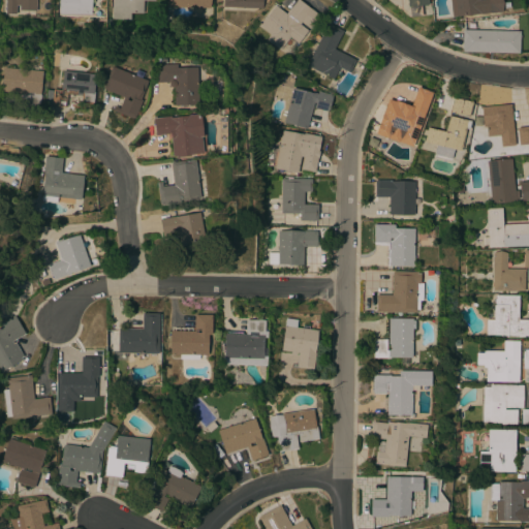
[(4,0),(35,0),(35,11),(19,10),(19,5),(16,5),(16,14),(4,14),(4,0)]
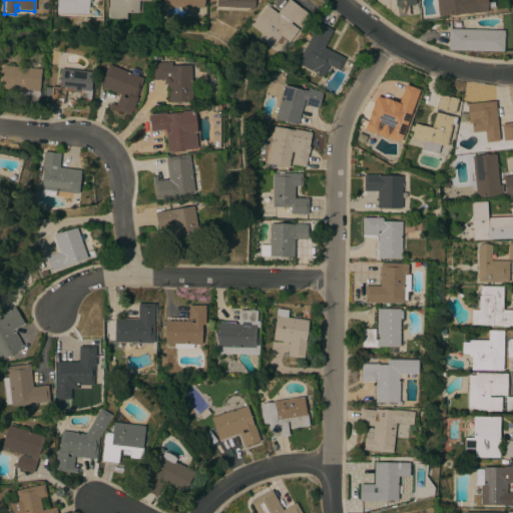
[(88,0),(88,14),(56,14),(56,0),(88,0)]
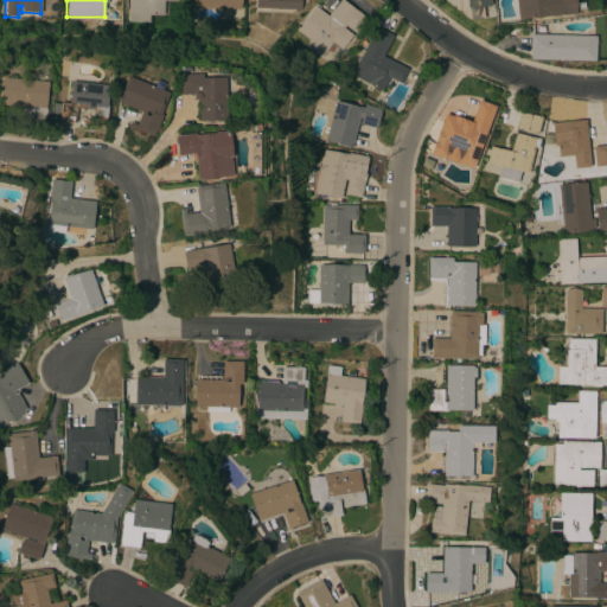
[(177,0),(177,1),(164,1),(164,16),(149,16),(149,23),(128,21),(128,0),(177,0)]
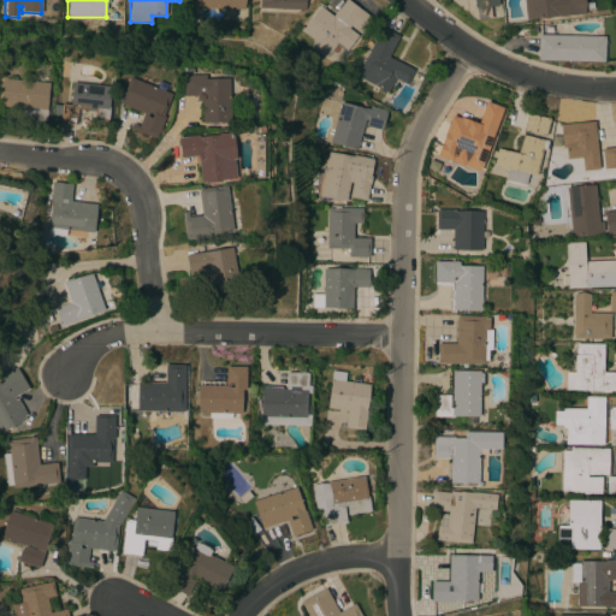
[(196,9),(196,0),(243,0),(243,10),(196,9)]
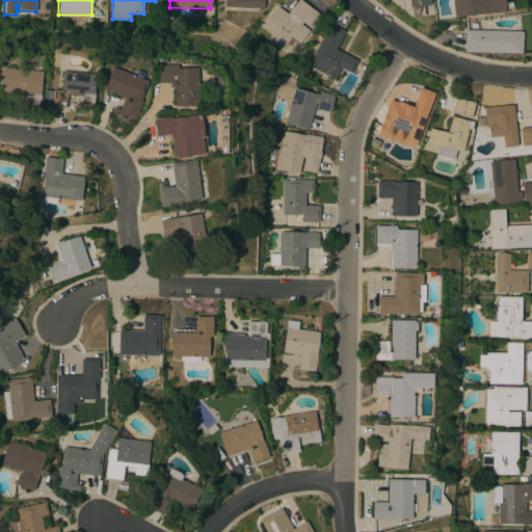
[(223,6),(223,0),(263,0),(263,8),(223,6)]
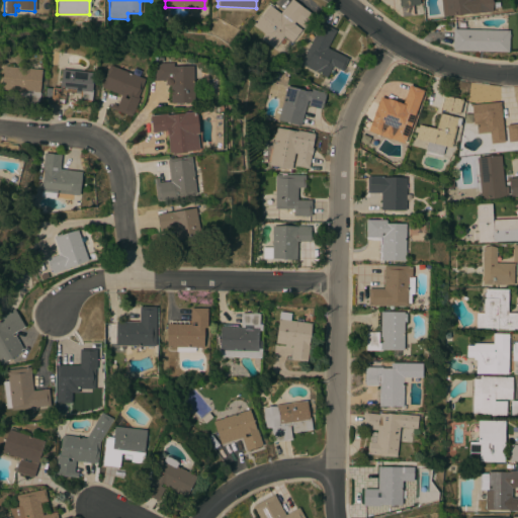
[(260,38),(264,33),(253,25),(269,5),(279,14),(290,0),(292,0),(315,17),(305,29),(294,21),(292,24),(300,30),(291,42),(282,34),(272,48),(260,38)]
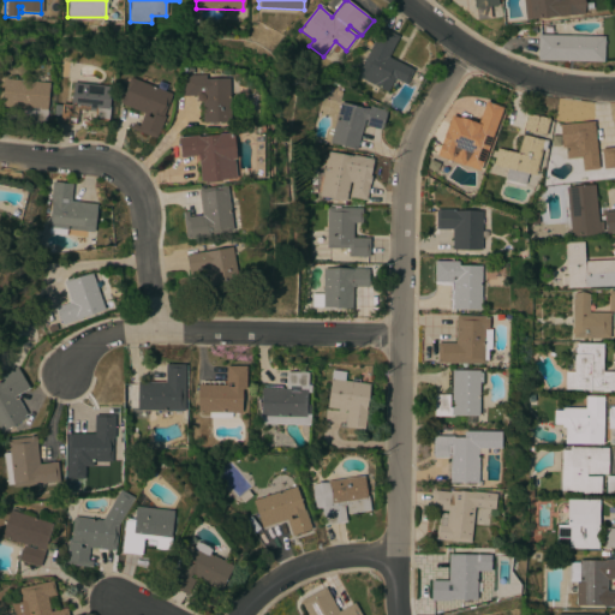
[(496,0),(497,5),(488,6),(489,18),(476,19),(475,7),(473,7),(472,0),(496,0)]
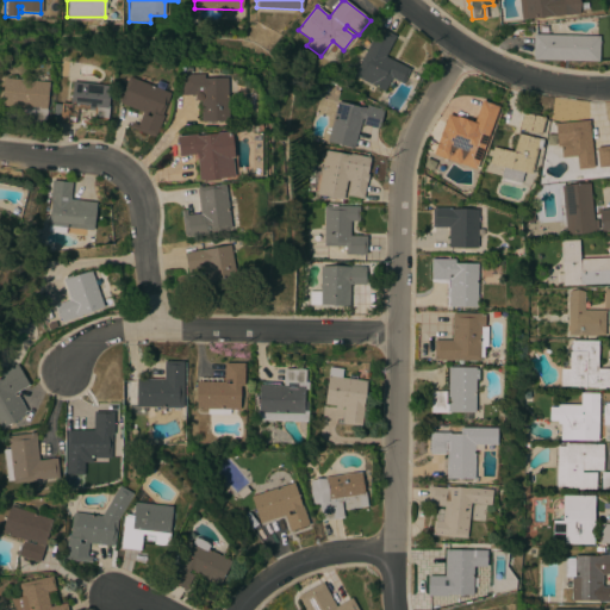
[(552,0),(553,6),(556,6),(556,0),(577,0),(579,13),(560,16),(559,13),(554,14),(554,16),(521,19),(518,0),(552,0)]
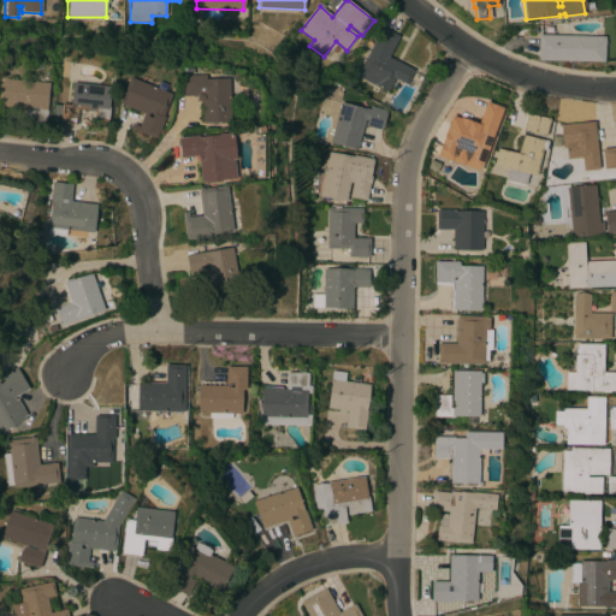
[(414,70),(407,84),(395,78),(388,93),(374,86),(372,88),(356,80),(360,73),(359,72),(381,27),(398,36),(390,54),(386,53),(385,55),(414,70)]
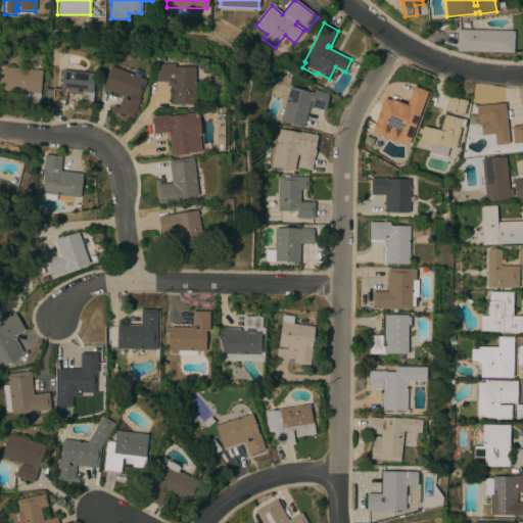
[(513,31),(513,52),(456,51),(457,30),(513,31)]
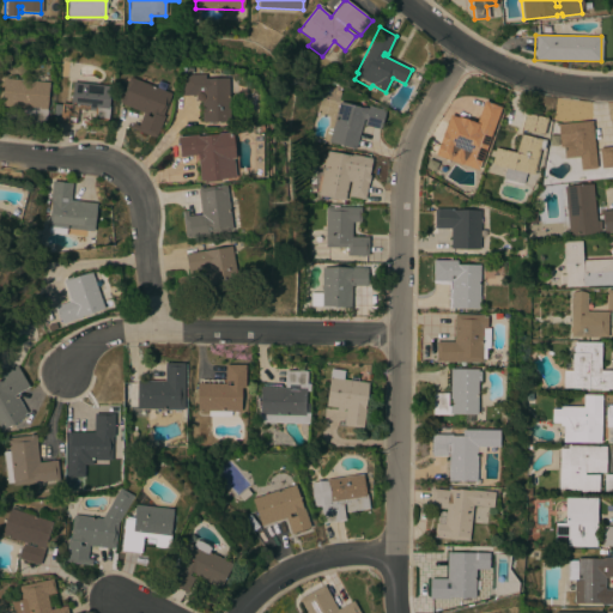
[(181,96),(181,76),(204,74),(204,79),(228,78),(229,122),(200,122),(200,102),(198,102),(196,101),(195,99),(194,98),(194,96),(181,96)]
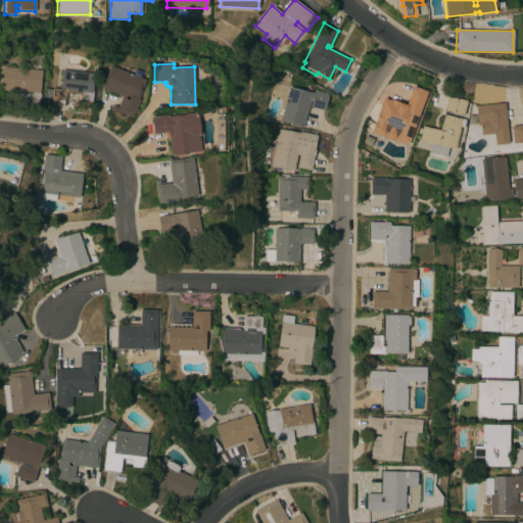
[(145,80),(138,98),(139,99),(132,117),(131,117),(110,109),(111,105),(117,107),(122,96),(102,89),(102,88),(101,88),(109,65),(145,80)]
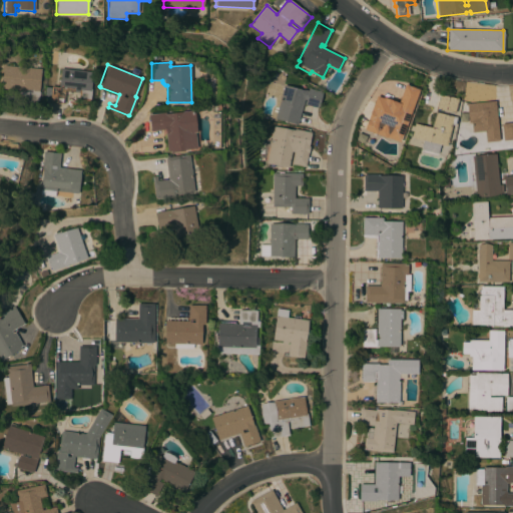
[(40,69),(38,92),(39,92),(38,106),(20,104),(21,90),(0,89),(3,65),(40,69)]
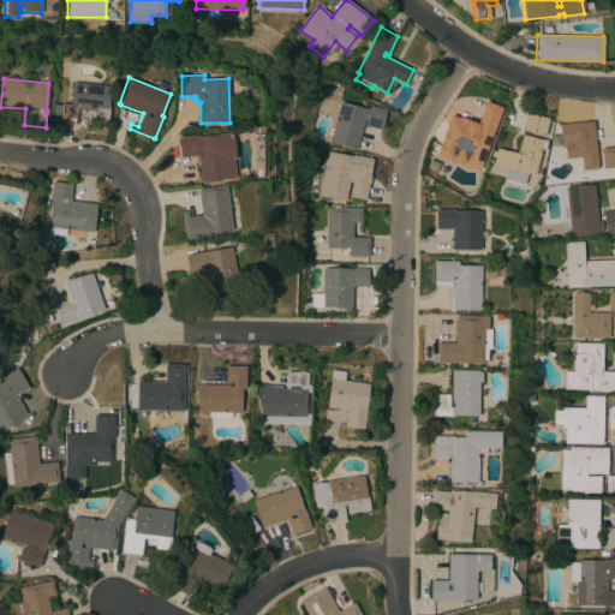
[(111,87),(108,107),(109,107),(107,121),(93,120),(94,112),(83,111),(81,127),(59,125),(59,123),(52,121),(54,105),(60,106),(60,103),(70,105),(72,83),(111,87)]
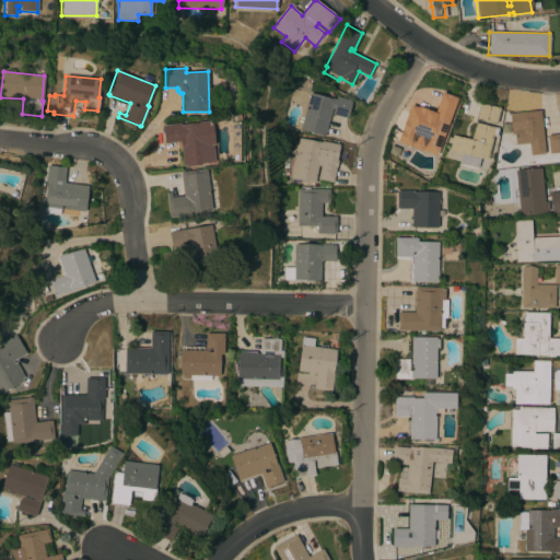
[(436,155),(421,150),(397,142),(410,105),(417,107),(418,106),(434,113),(442,92),(457,98),(436,155)]
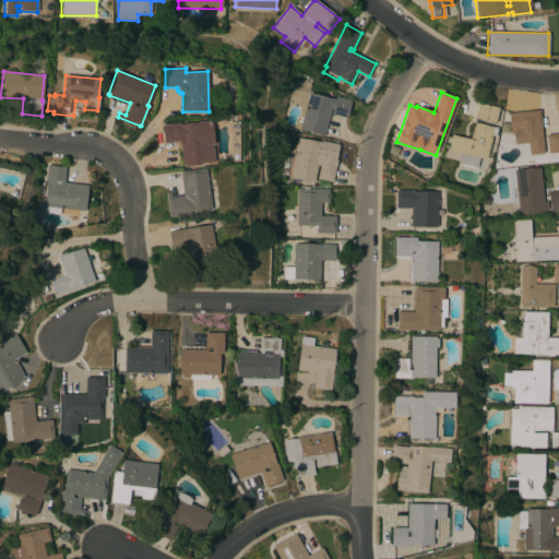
[(331,114),(332,109),(331,108),(323,137),(299,130),(309,93),(332,99),(332,98),(335,99),(336,96),(351,100),(346,118),(331,114)]
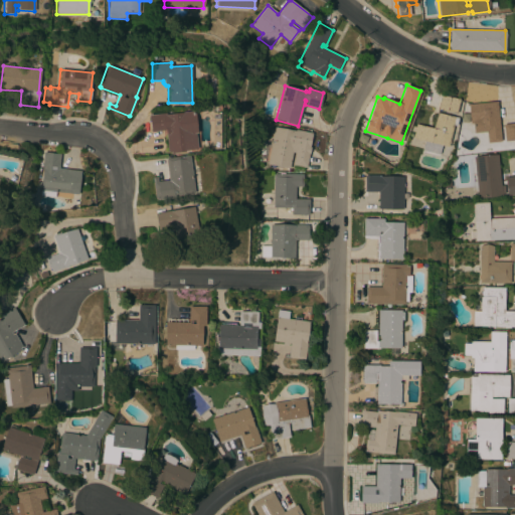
[(457,114),(437,109),(440,95),(460,100),(457,114)]
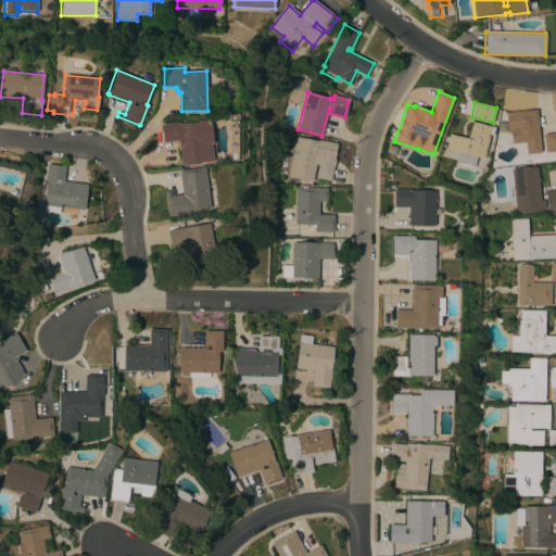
[(540,153),(526,154),(525,142),(512,143),(510,133),(507,133),(506,115),(512,114),(512,112),(536,110),(540,153)]
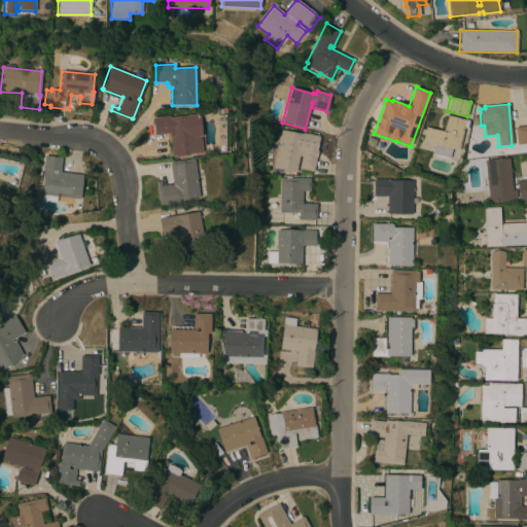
[(188,154),(188,155),(174,156),(174,155),(171,155),(169,134),(153,135),(152,117),(169,116),(169,117),(186,115),(186,114),(199,113),(201,136),(200,136),(202,153),(188,154)]
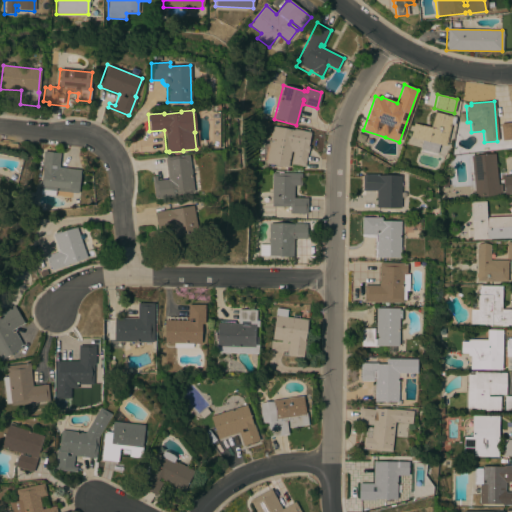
[(430,127),(433,112),(453,117),(446,146),(438,144),(436,153),(420,149),(422,140),(410,138),(413,123),(430,127)]
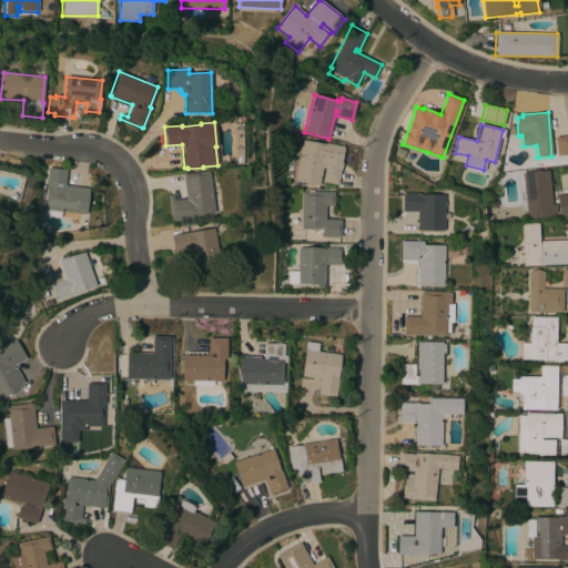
[(567,135),(567,154),(556,156),(555,138),(567,135)]
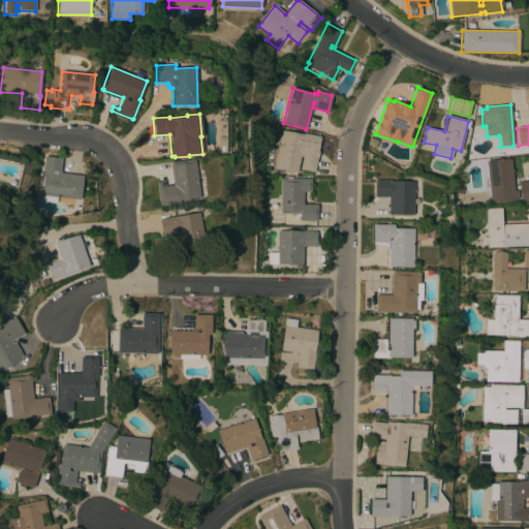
[(281,130),(303,134),(303,133),(320,136),(317,151),(318,151),(314,173),(300,169),(303,157),(300,156),(297,173),(274,168),(281,132),(281,130)]
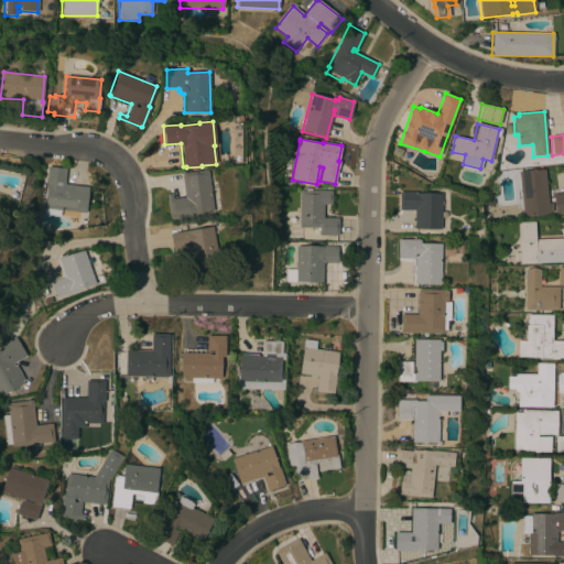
[(88,187),(85,214),(61,210),(60,216),(43,214),(46,185),(45,185),(47,166),(66,169),(64,184),(88,187)]
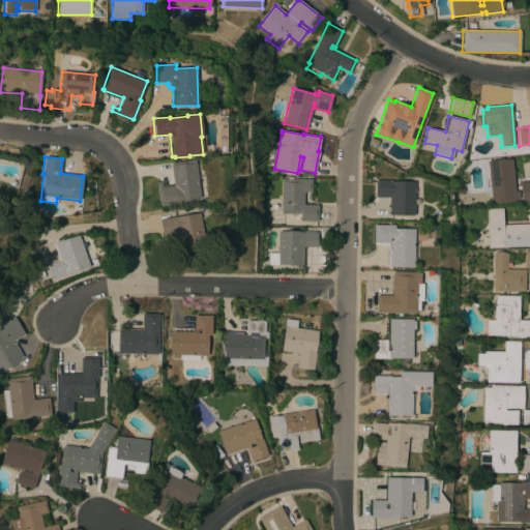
[(514,190),(519,190),(520,199),(516,200),(516,201),(492,204),(487,162),(511,158),(514,190)]
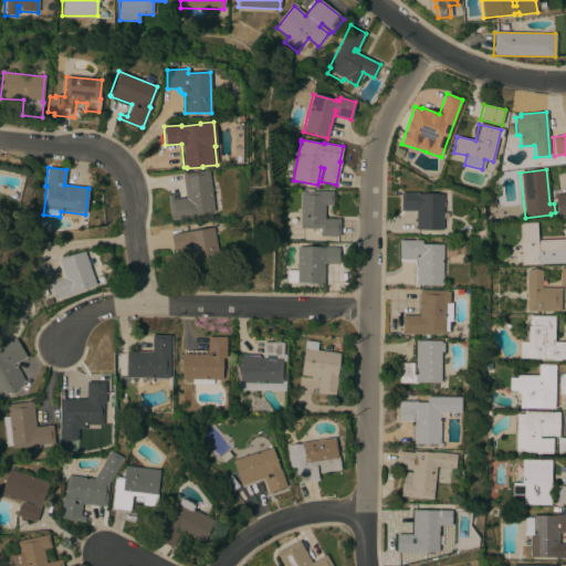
[(212,212),(190,215),(190,217),(171,219),(170,218),(169,218),(167,196),(171,195),(173,200),(185,199),(182,176),(182,174),(208,171),(212,212)]
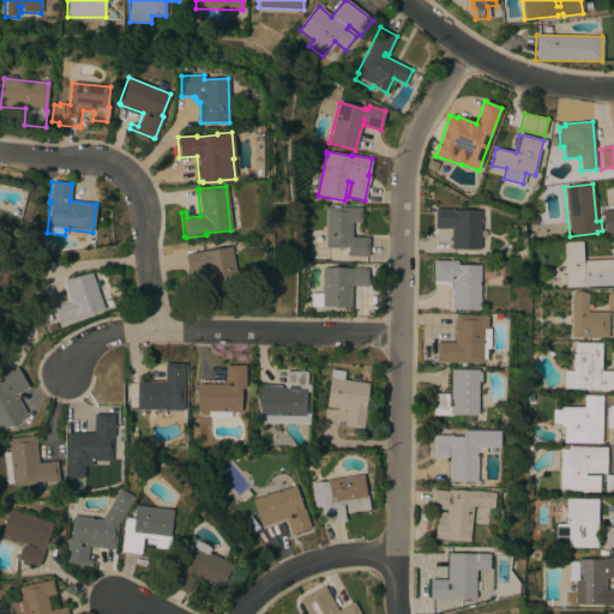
[(326,208),(361,208),(361,223),(351,223),(351,238),(368,238),(368,257),(347,257),(347,252),(344,252),(344,248),(325,248),(326,208)]
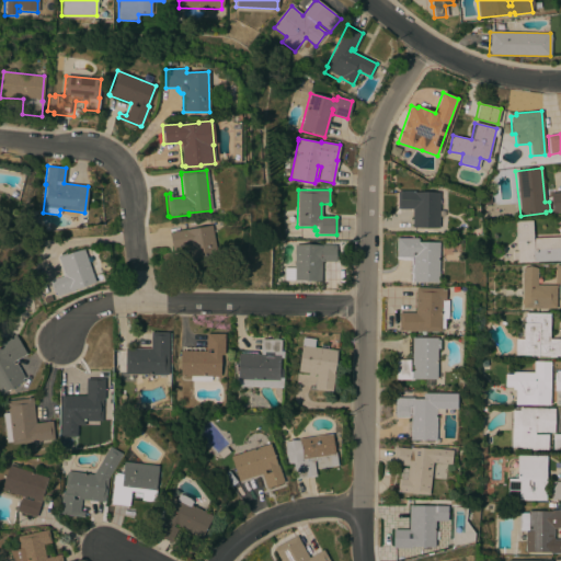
[(438,228),(411,228),(412,209),(397,209),(397,191),(414,191),(414,192),(438,193),(438,228)]
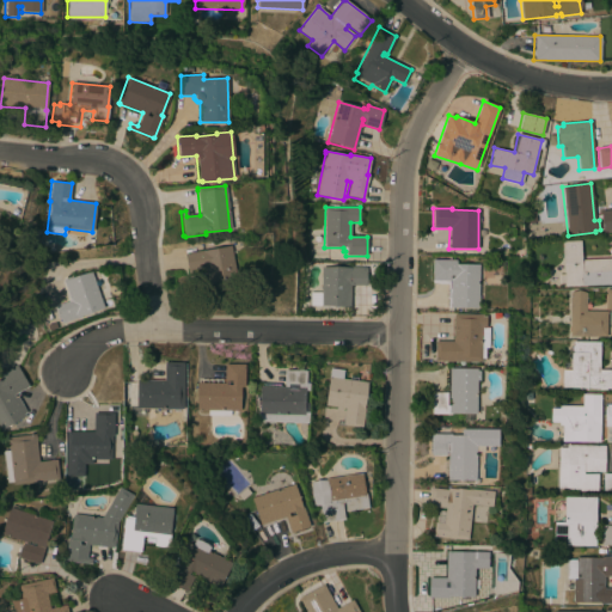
[(611,209),(611,231),(603,232),(600,210),(611,209)]
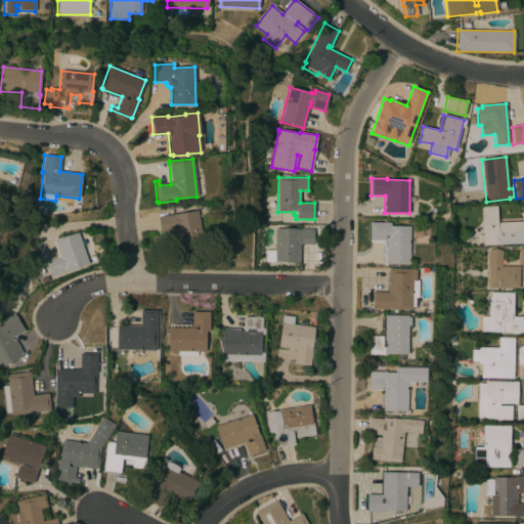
[(459,190),(451,191),(450,181),(457,181),(459,190)]
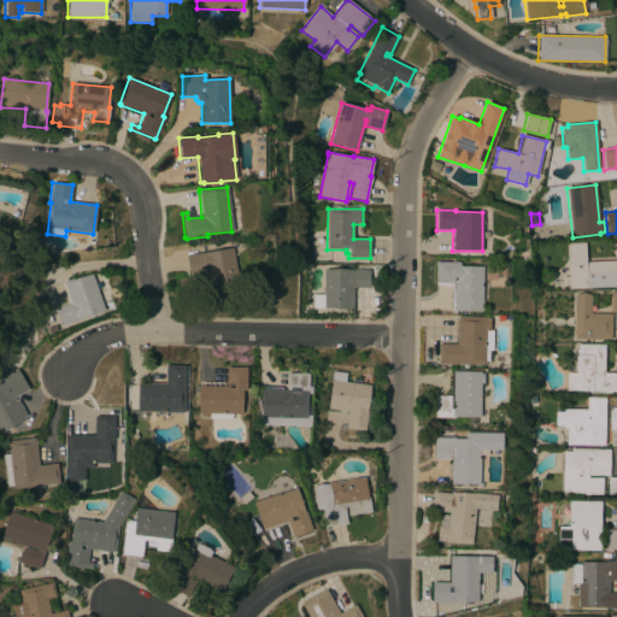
[(585,242),(586,262),(616,260),(616,286),(569,288),(569,286),(563,286),(562,277),(568,276),(566,244),(585,242)]
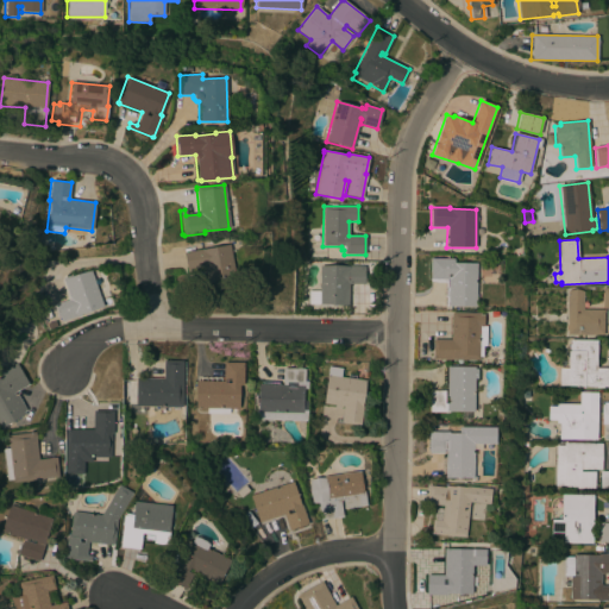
[(228,244),(236,284),(207,289),(203,267),(188,269),(189,272),(186,274),(182,252),(228,244)]
